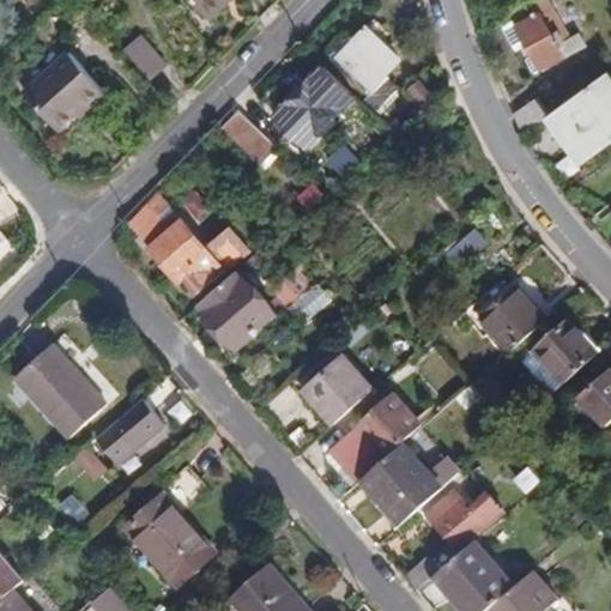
[(192,0),(206,17),(225,0),(192,0)]
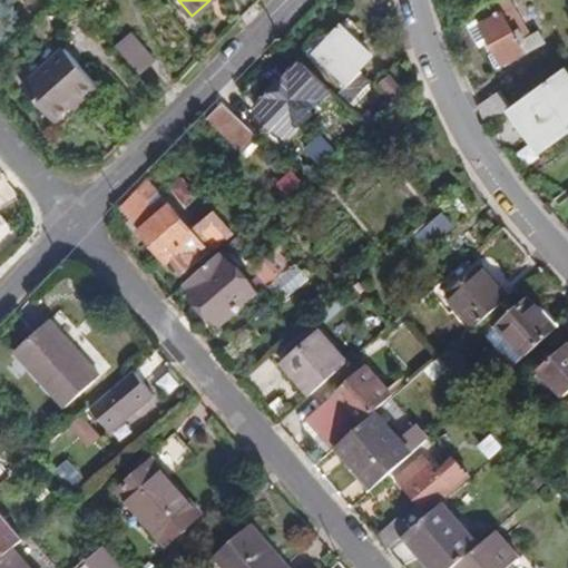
[(527,35),(506,0),(487,0),(472,12),(476,19),(489,40),(488,41),(501,65),(541,40),(536,30),(527,35)]
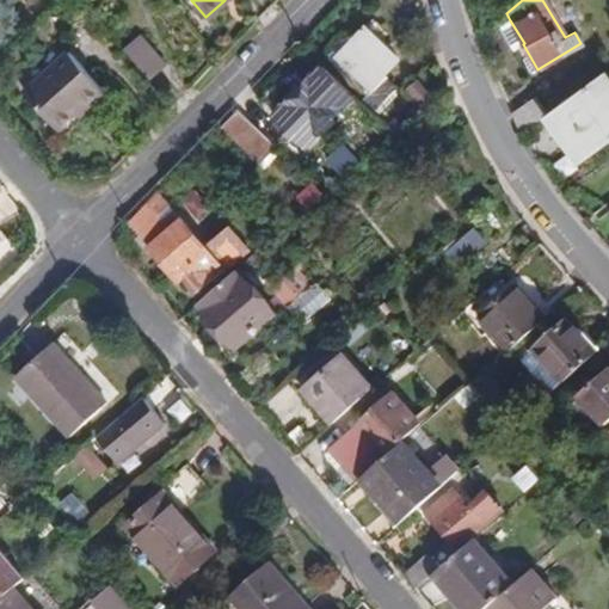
[(524,43),(510,20),(498,28),(511,50),(517,48),(523,44),(524,43)]
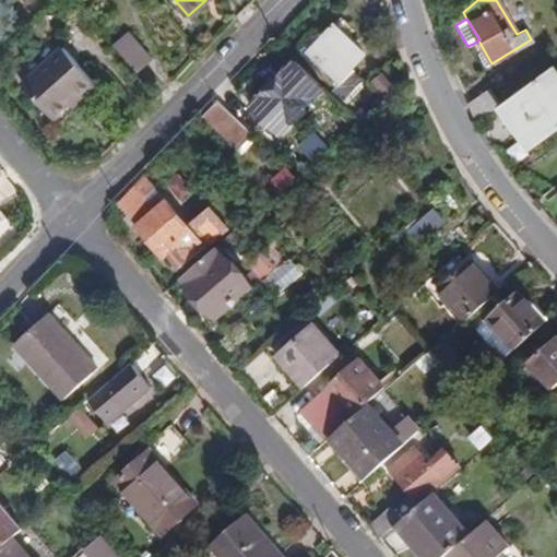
[(351,67),(363,55),(331,24),(323,32),(306,50),(326,69),(338,81),(330,89),(344,102),(362,85),(359,83),(359,80),(362,78),(351,67)]
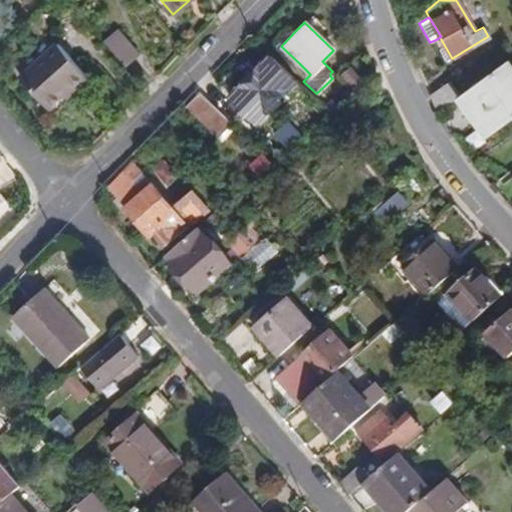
[(299,63),(281,46),(297,29),(292,25),(271,47),(293,68),(299,63)]
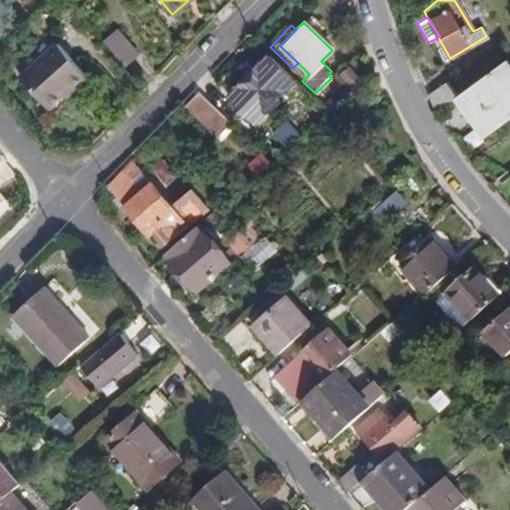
[(109,48),(123,36),(117,30),(104,41),(109,48)]
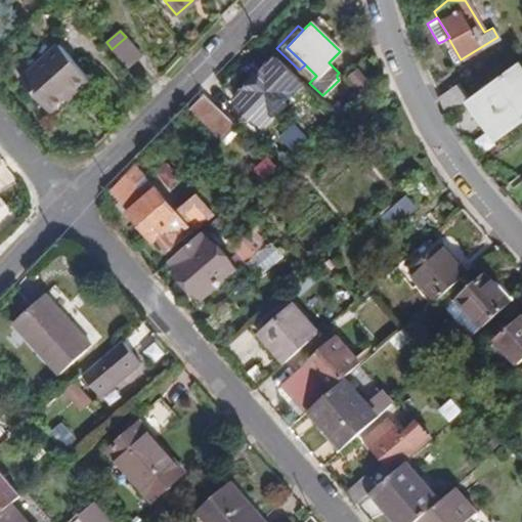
[(126,66),(140,54),(126,37),(112,49),(126,66)]
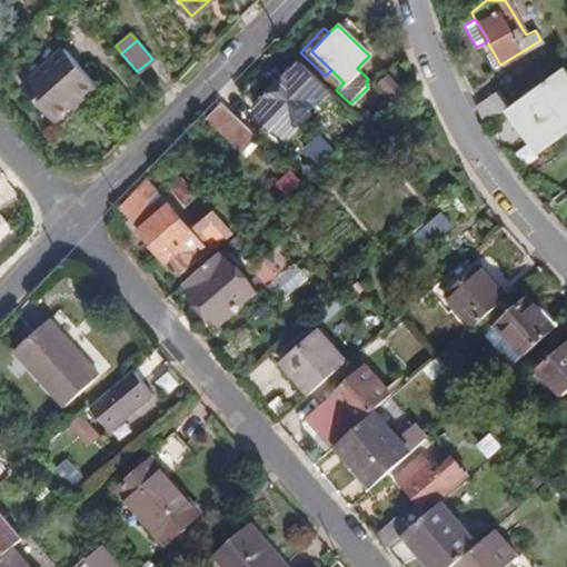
[(500,65),(487,41),(481,45),(495,68),(500,65)]
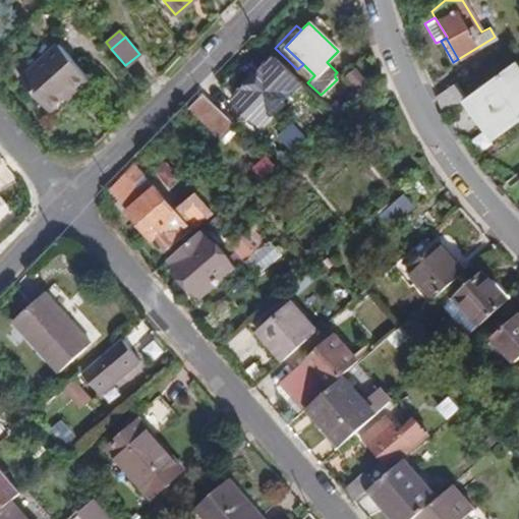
[(88,75),(59,43),(20,76),(49,110),(88,75)]
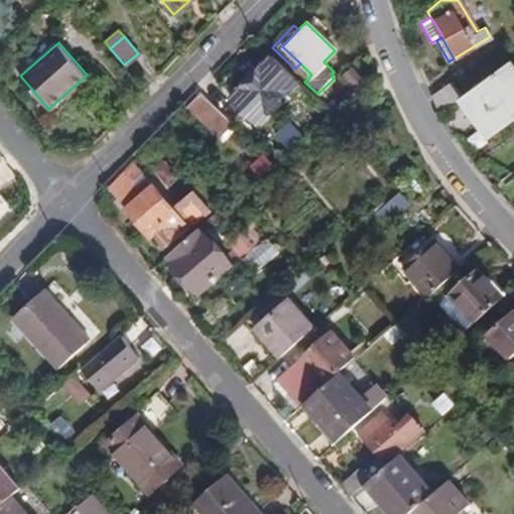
[(513,115),(513,69),(508,61),(504,65),(470,90),(476,99),(470,103),(492,132),(513,115)]
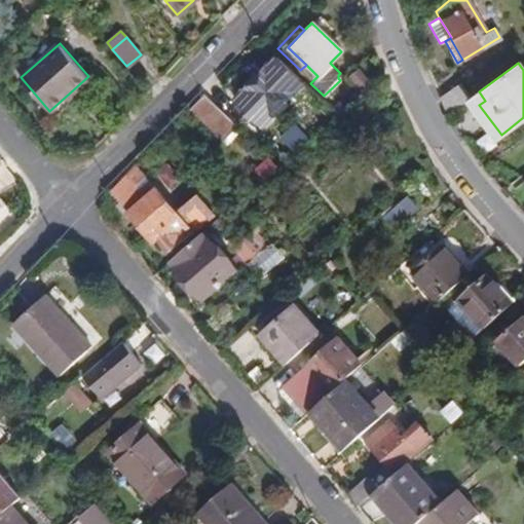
[(260,125),(293,92),(266,66),(234,99),(260,125)]
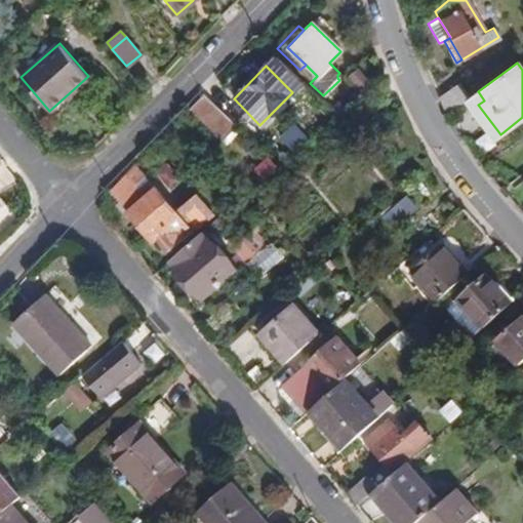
[(371,82),(357,67),(348,76),(362,90),(371,82)]
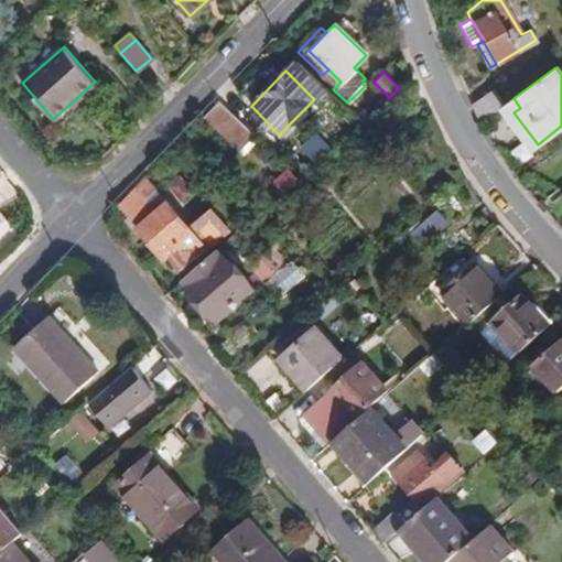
[(479,122),(505,105),(493,88),(471,104),(472,107),(473,109),(475,114),(477,119),(479,122)]
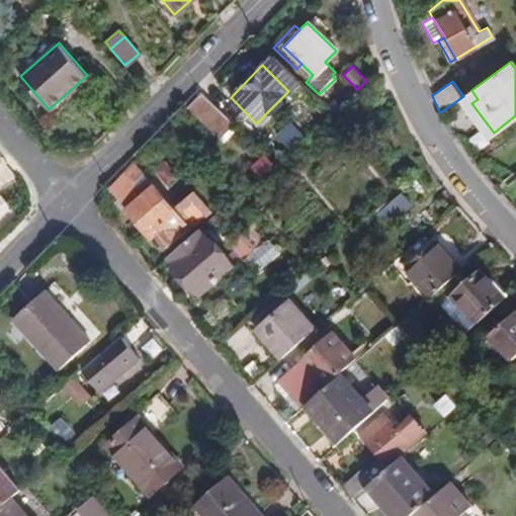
[(334,109),(349,96),(343,90),(329,102),(334,109)]
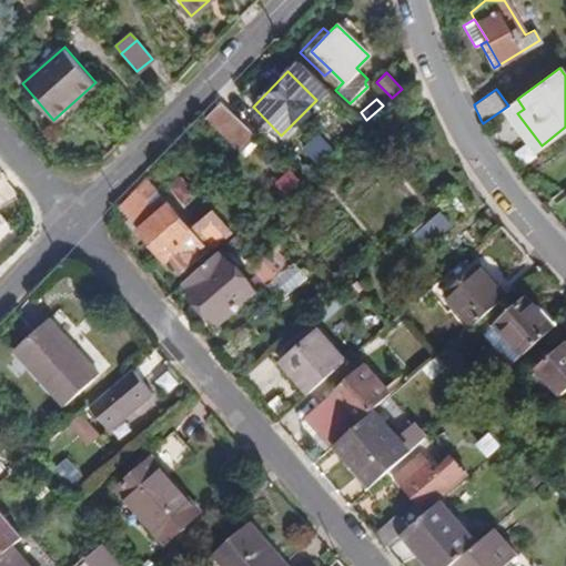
[(524,109),(517,99),(511,103),(517,113),(524,109)]
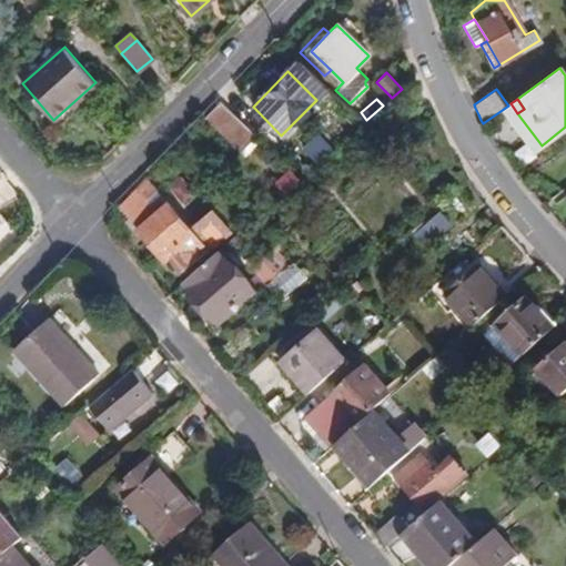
[(255,137),(240,121),(220,101),(204,117),(240,152),(252,140),(255,137)]
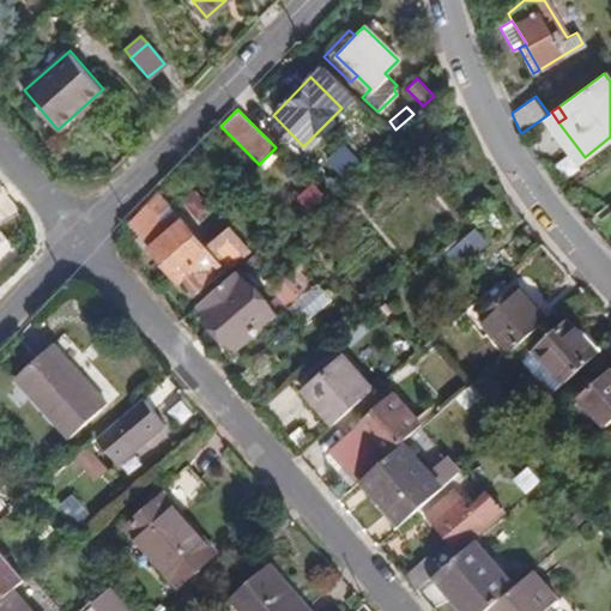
[(262,168),(276,155),(272,151),(259,164),(262,168)]
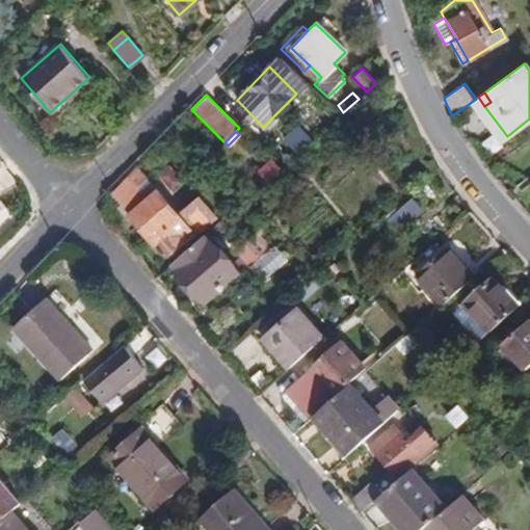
[(291,157),(286,152),(282,156),(287,161),(291,157)]
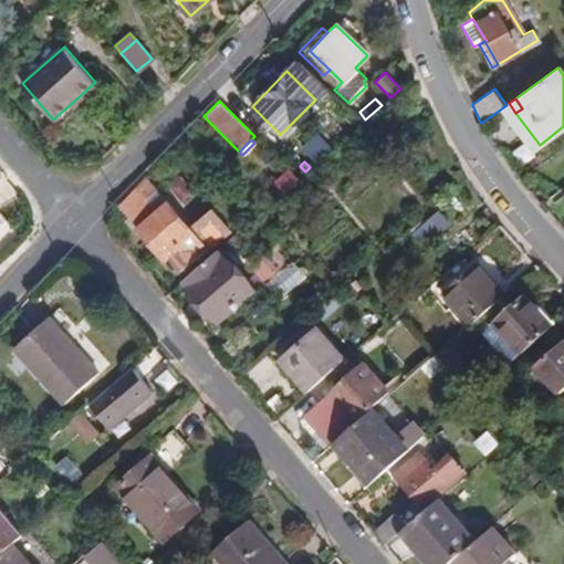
[(282,191),(296,179),(289,169),(274,181),(282,191)]
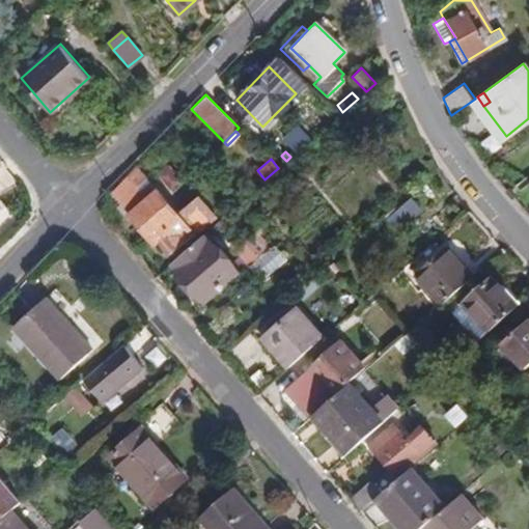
[(193,233),(177,214),(137,165),(111,191),(151,241),(157,237),(170,252),(193,233)]
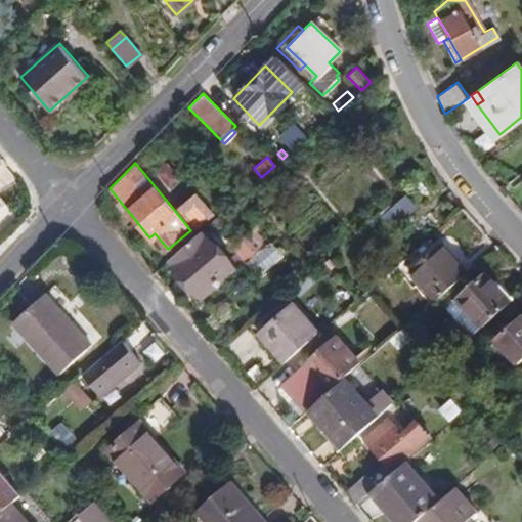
[(401,218),(415,205),(404,193),(390,207),(401,218)]
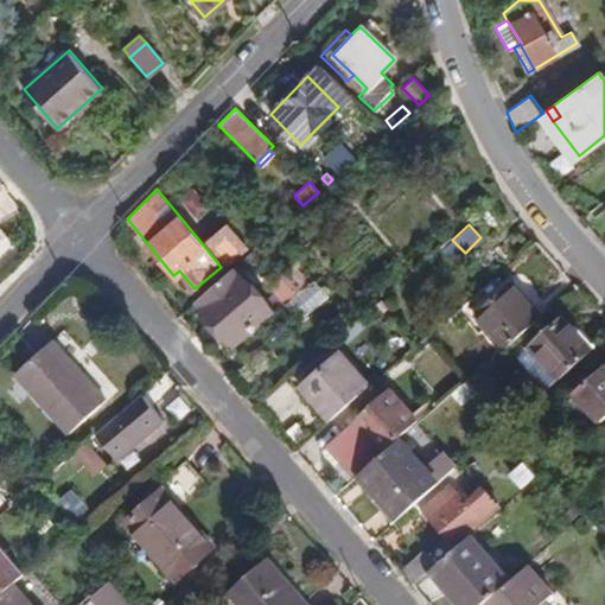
[(221,268),(246,248),(227,225),(203,244),(221,267),(221,268)]
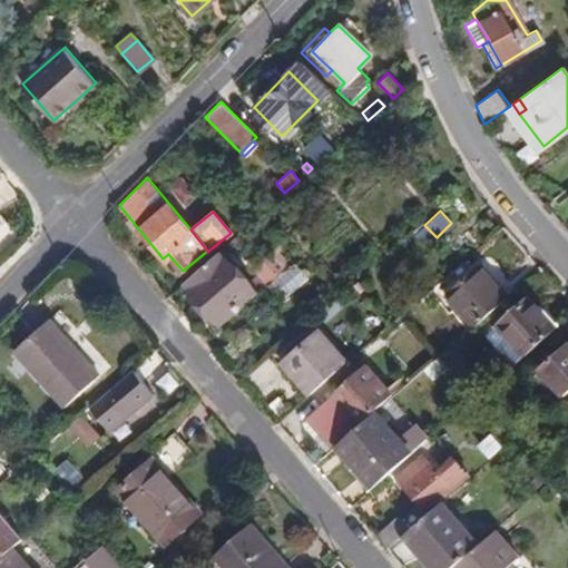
[(219,323),(255,292),(247,282),(225,257),(225,256),(221,251),(183,283),(188,289),(189,287),(219,323)]
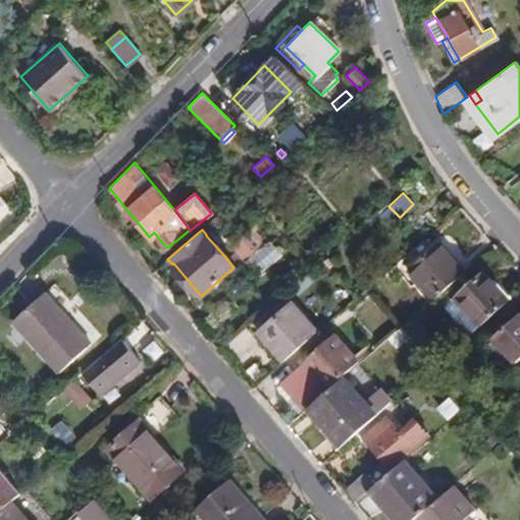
[(263,239),(254,229),(251,232),(260,242),(263,239)]
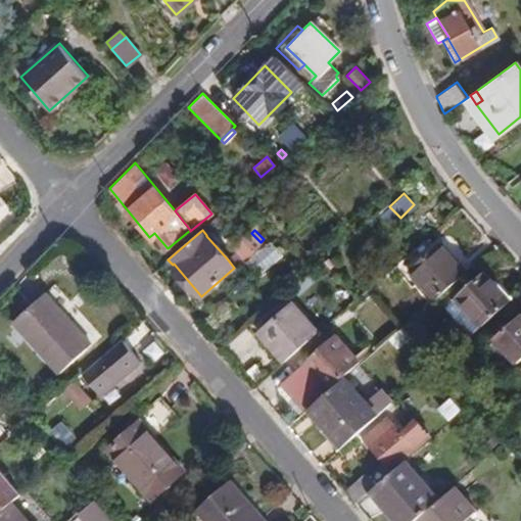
[(234,268),(261,242),(251,233),(249,231),(240,240),(243,243),(227,258),(234,268)]
